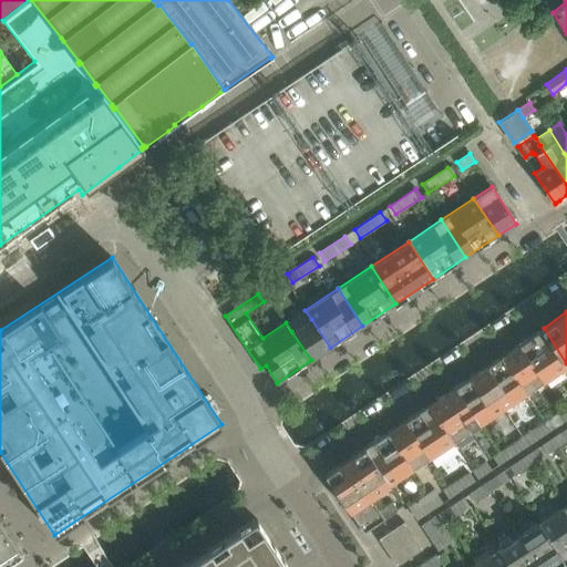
[(311,319),(291,331),(311,360),(330,348),(311,319)]
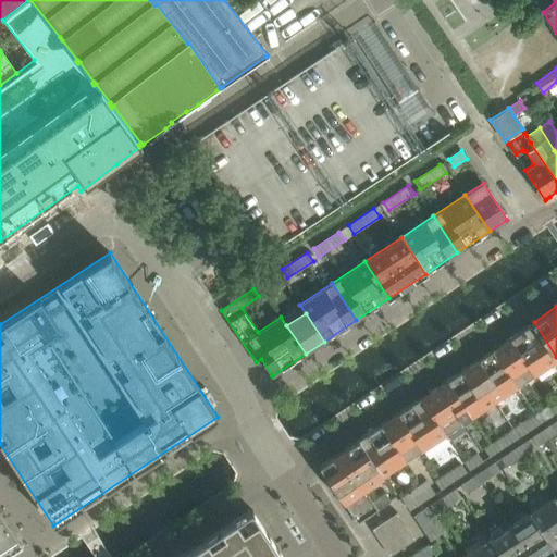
[(556,357),(534,322),(502,344),(527,381),(556,359),(556,357)]
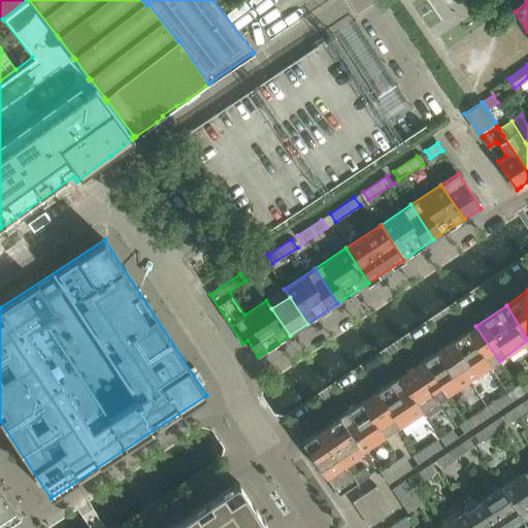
[(475,326),(444,347),(468,381),(499,361),(475,326)]
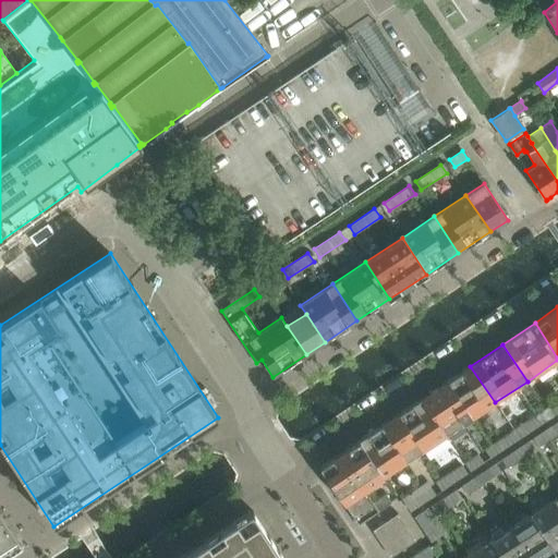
[(470,366),(438,387),(463,424),(495,402),(470,366)]
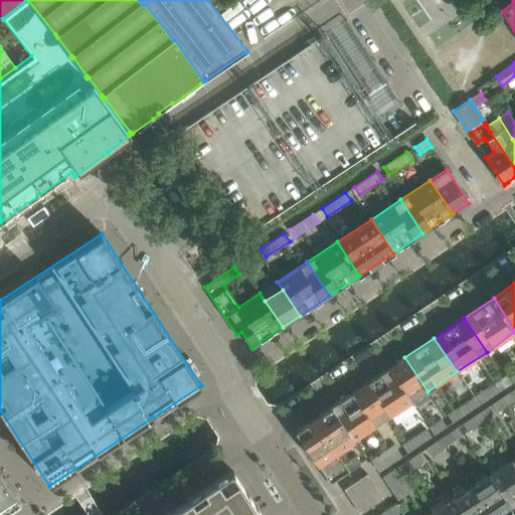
[(404,357),(389,368),(412,401),(427,391),(404,357)]
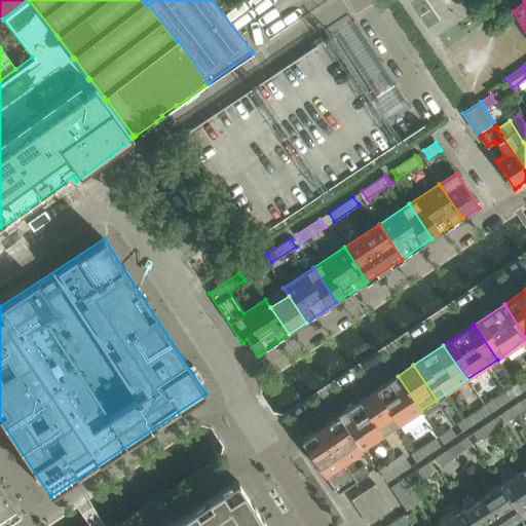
[(398,376),(368,396),(391,429),(421,410),(398,376)]
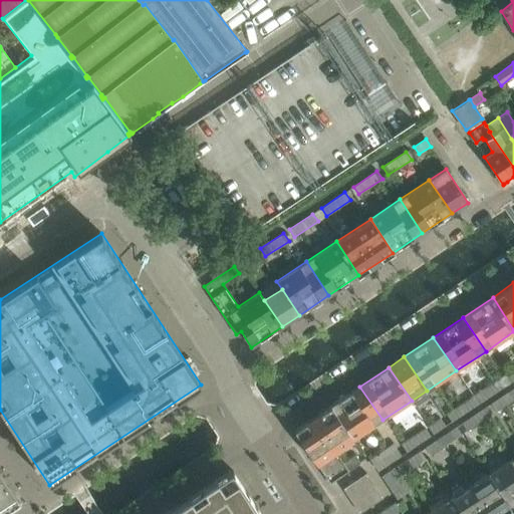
[(513,368),(505,374),(510,382),(513,379),(513,368)]
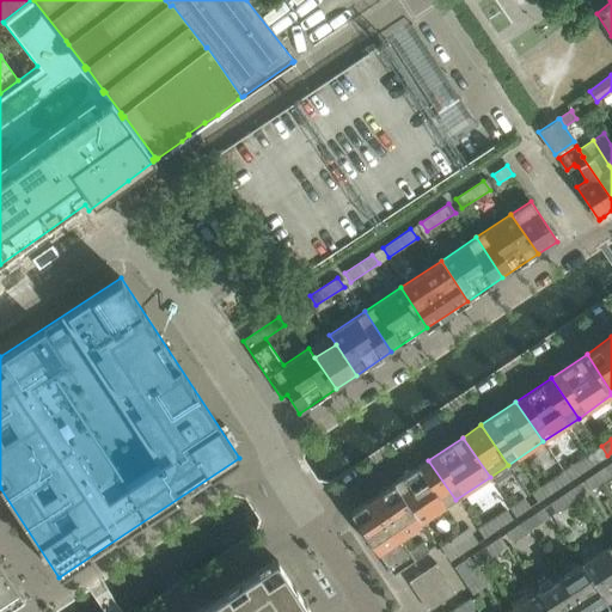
[(594,451),(567,470),(573,479),(600,460),(594,451)]
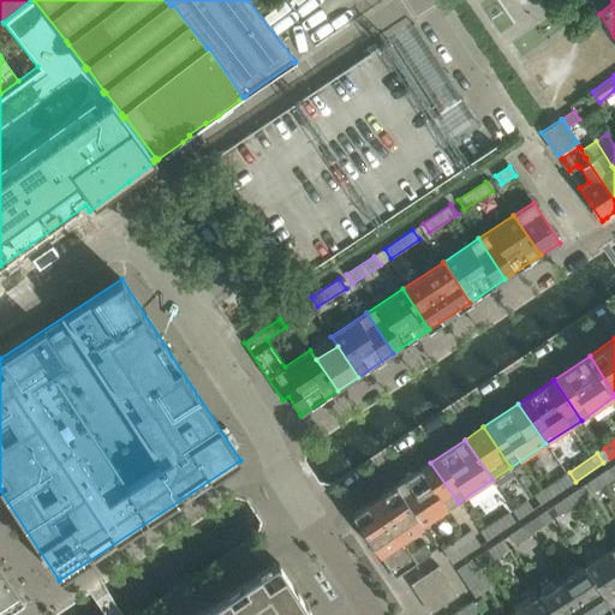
[(430,463),(395,485),(422,526),(458,502),(430,463)]
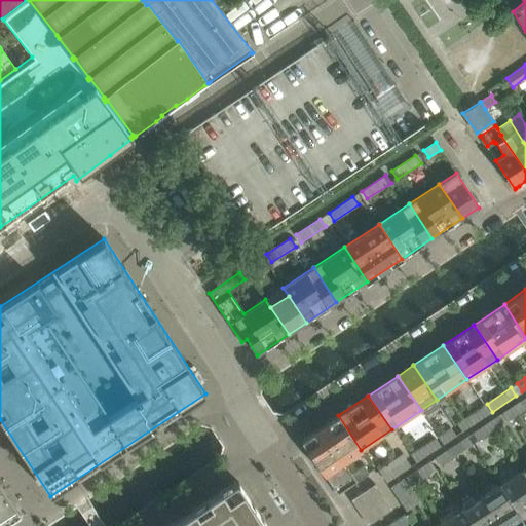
[(525,396),(502,412),(508,420),(525,408),(525,396)]
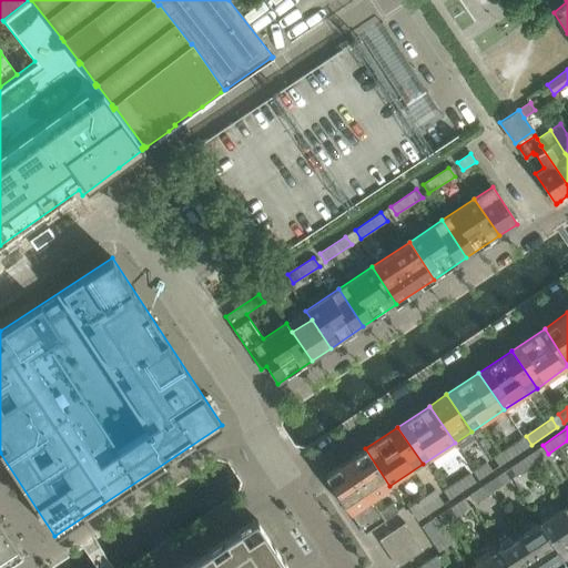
[(519,439),(494,457),(499,466),(525,448),(519,439)]
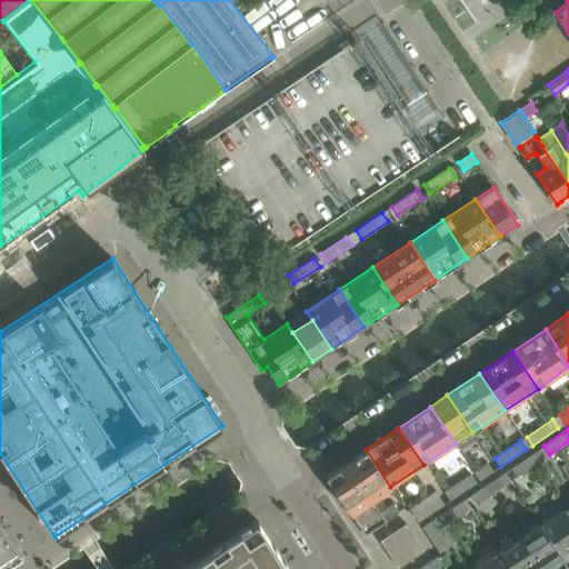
[(366,449),(326,476),(365,535),(399,512),(393,503),(380,512),(371,499),(390,487),(366,449)]
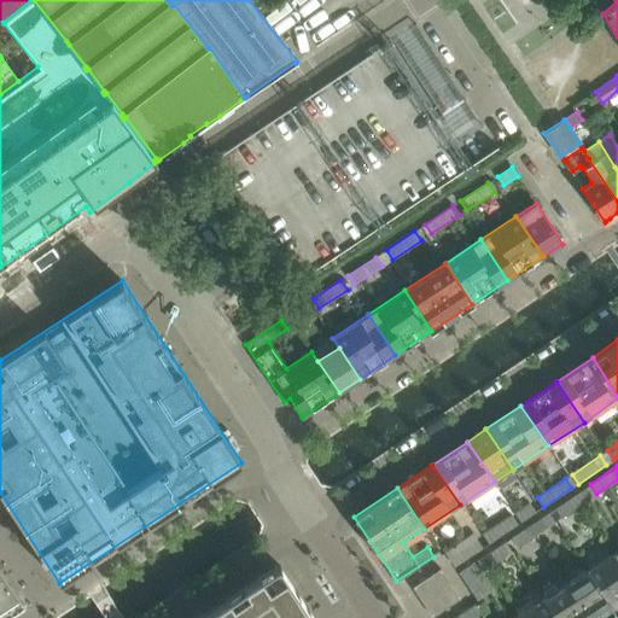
[(583,489),(555,508),(561,518),(589,499),(583,489)]
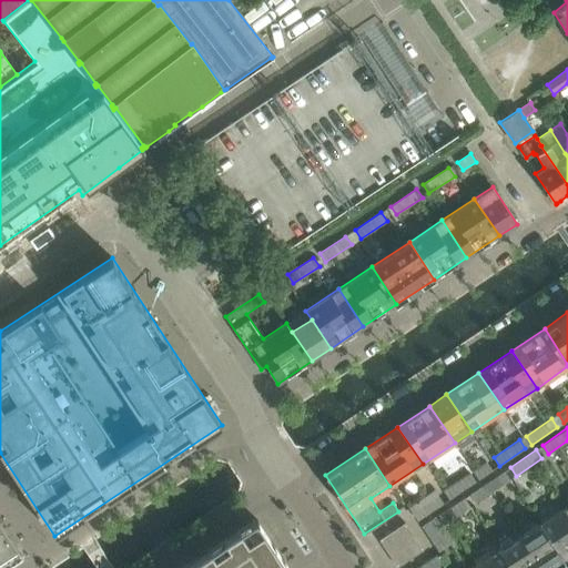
[(486,463),(473,470),(479,479),(492,470),(486,463)]
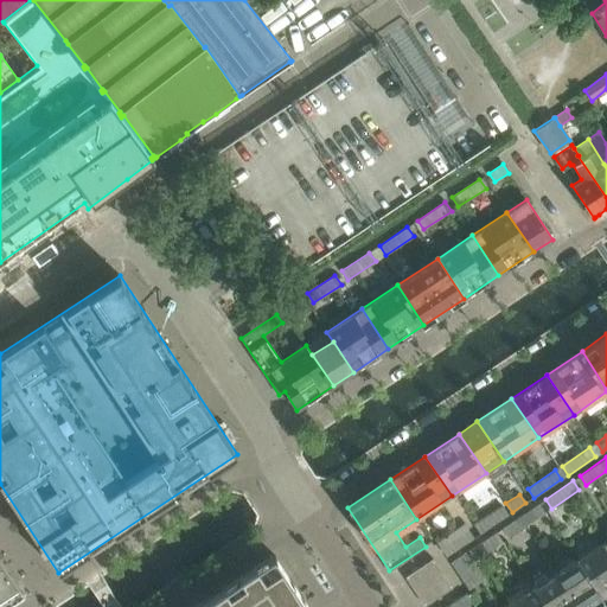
[(538,504),(503,528),(509,537),(544,512),(538,504)]
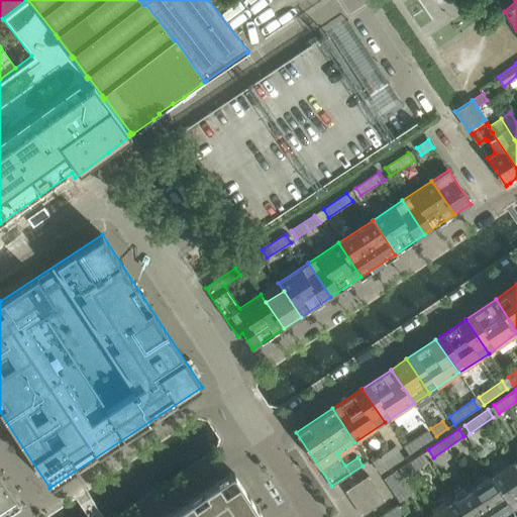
[(427,430),(404,446),(409,454),(433,438),(427,430)]
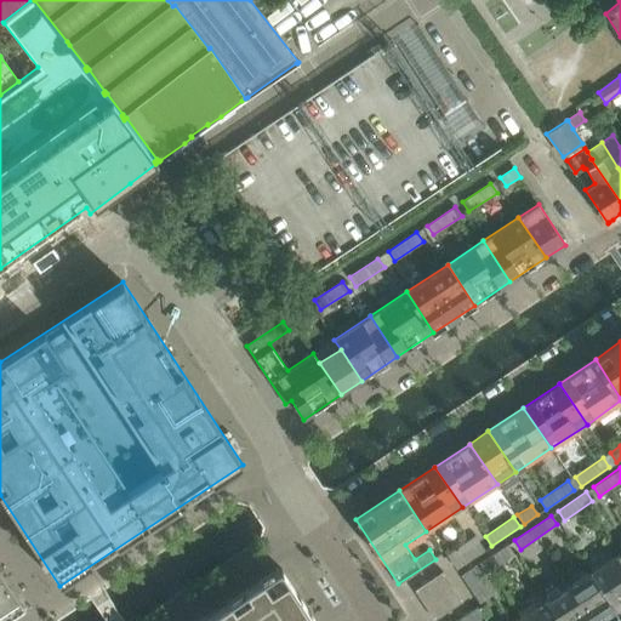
[(474,536),(448,554),(456,569),(484,551),(474,536)]
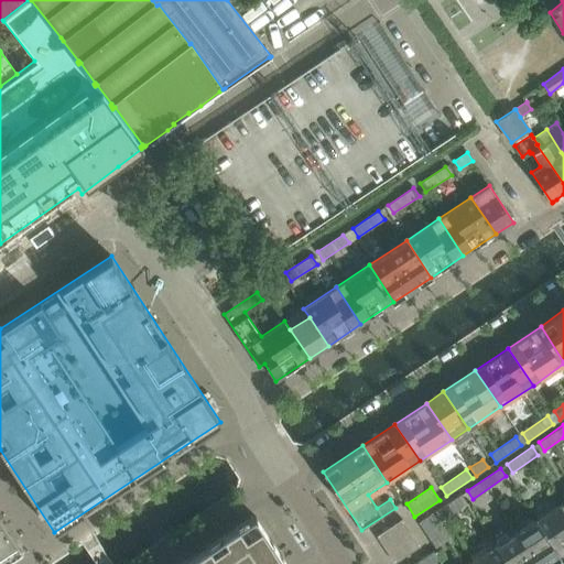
[(461,495),(435,511),(441,520),(466,502),(461,495)]
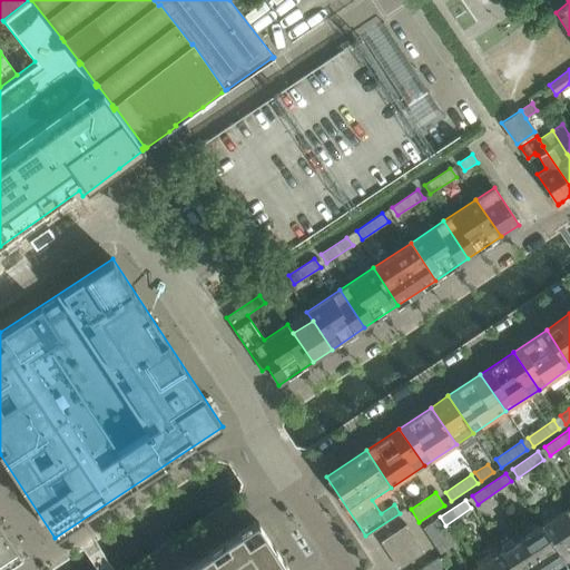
[(569,507),(540,527),(564,564),(569,560),(569,507)]
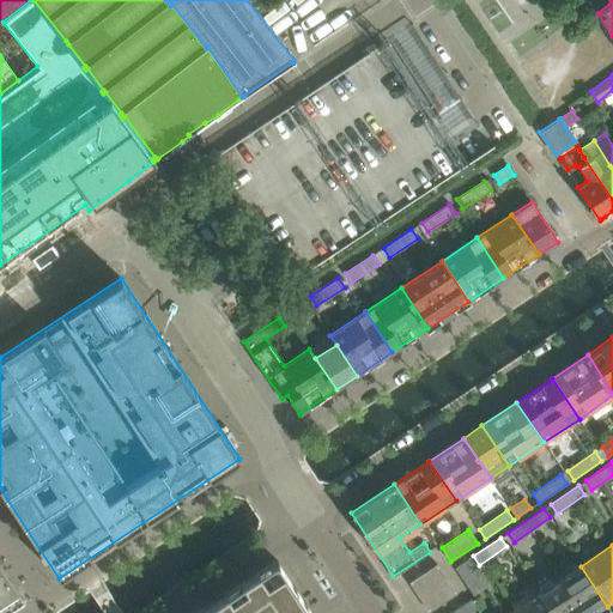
[(473,595),(487,586),(469,558),(455,568),(473,595)]
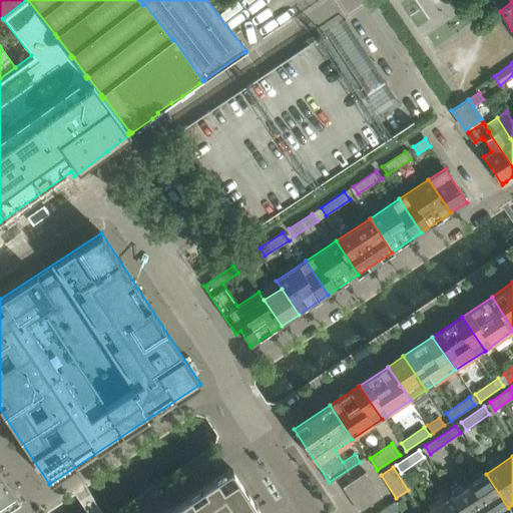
[(260,512),(230,469),(163,512),(260,512)]
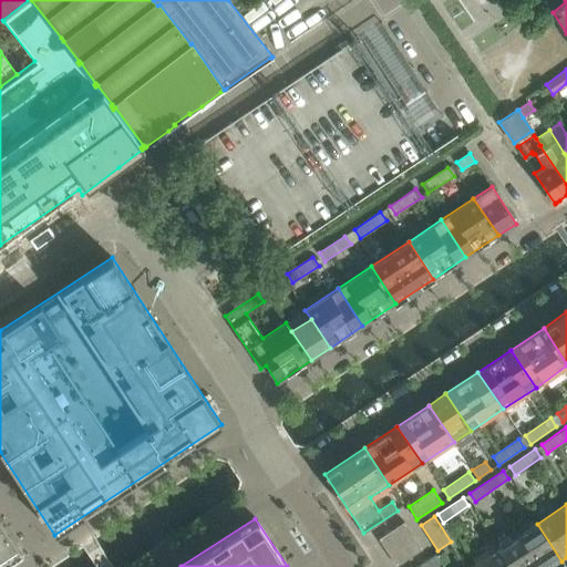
[(404,522),(379,538),(397,566),(422,548),(404,522)]
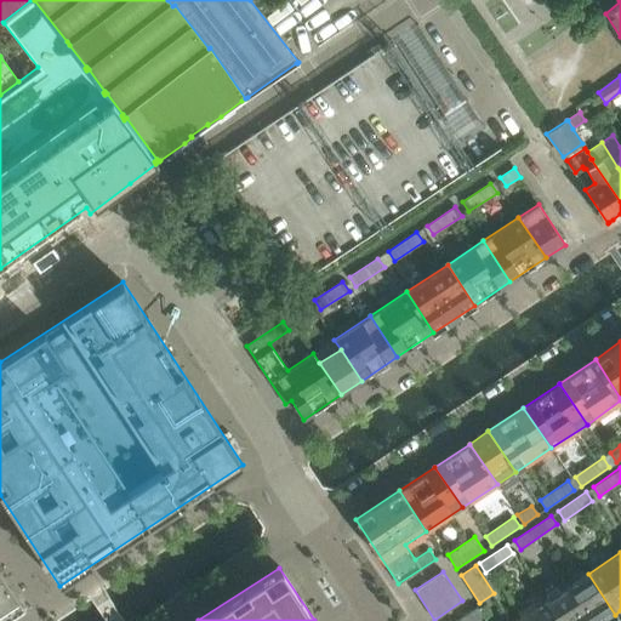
[(0,620),(5,620),(24,609),(0,573),(0,620)]
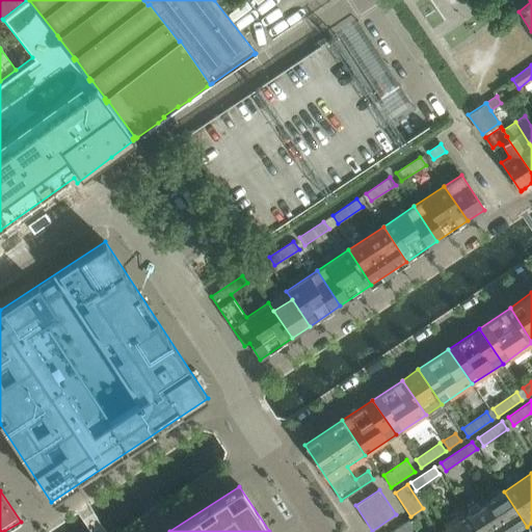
[(504,491),(472,512),(483,531),(519,531),(527,527),(504,491)]
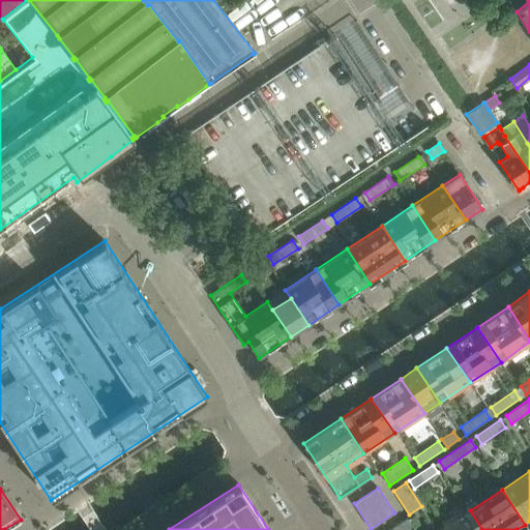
[(481,529),(470,510),(438,529),(481,529)]
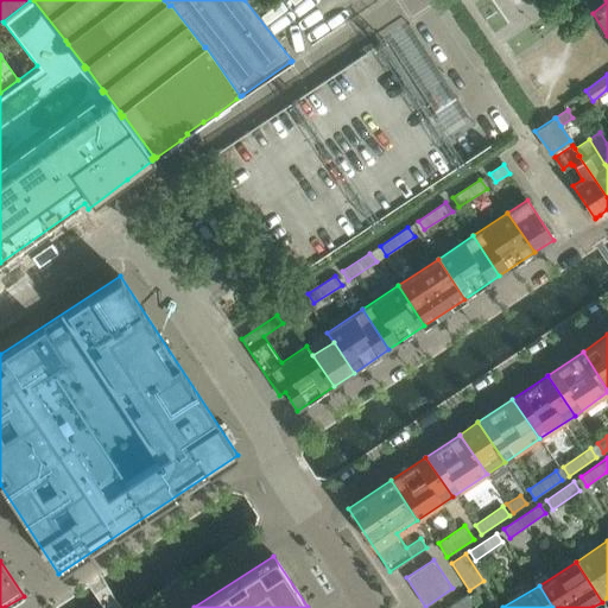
[(467,594),(449,606),(450,607),(466,607),(473,603),(467,594)]
